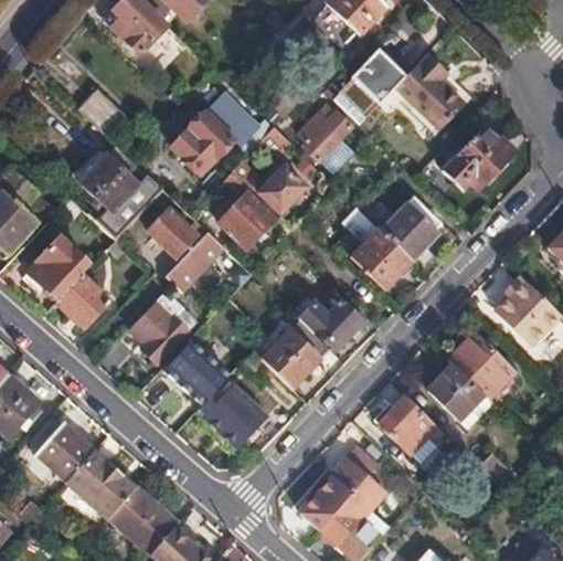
[(125,0),(106,21),(140,53),(168,24),(162,19),(142,0),(125,0)]
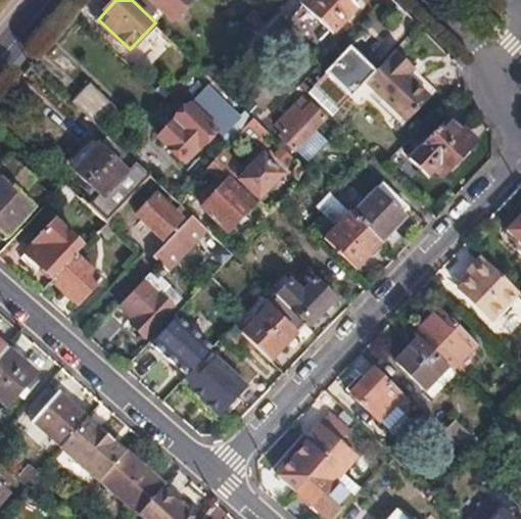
[(132,0),(150,17),(155,22),(166,11),(153,0),(132,0)]
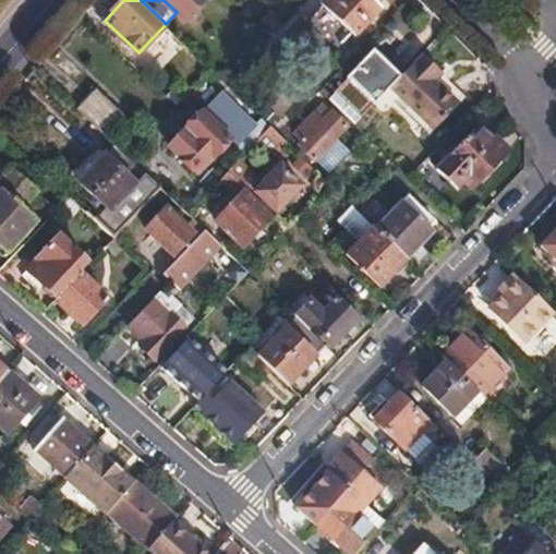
[(164,0),(177,12),(186,21),(205,0),(164,0)]
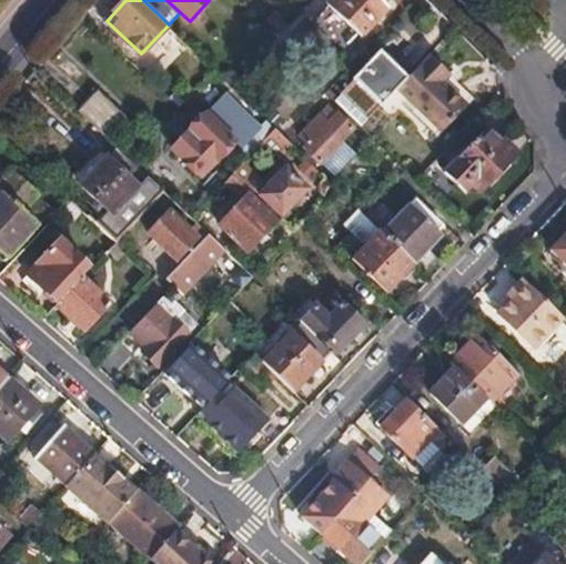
[(331,0),(329,2),(362,34),(388,4),(384,0),(331,0)]
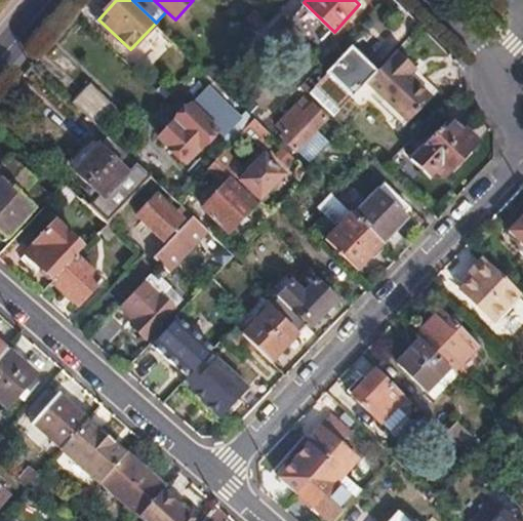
[(255,10),(248,17),(260,30),(268,22),(255,10)]
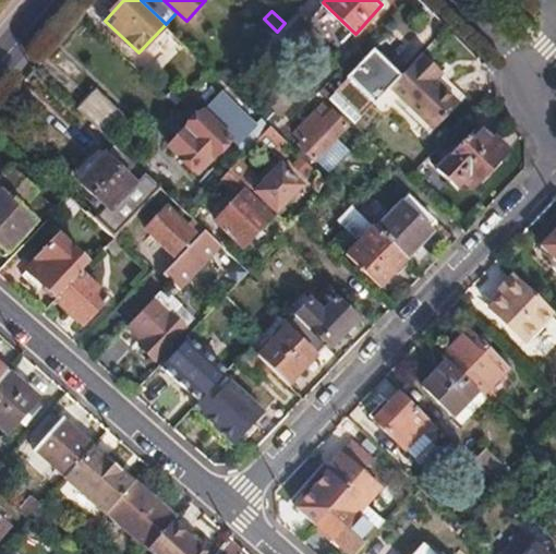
[(253,27),(267,41),(277,32),(264,19),(262,17),(253,27)]
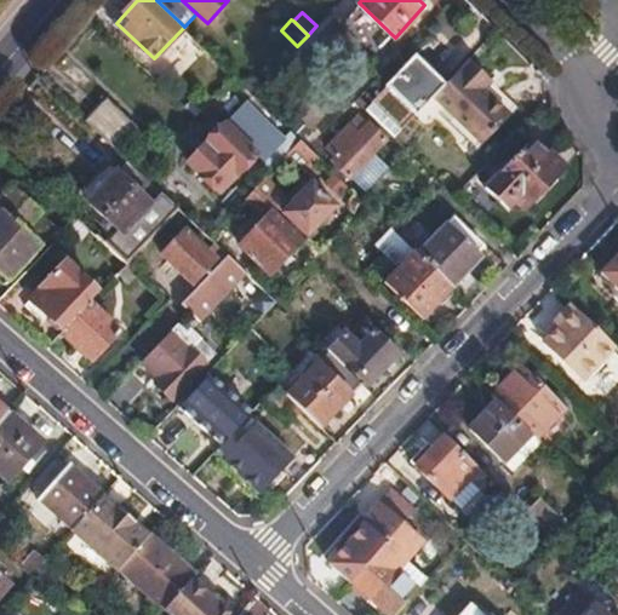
[(370,107),(396,133),(433,96),(446,81),(417,53),(387,84),(388,86),(370,107)]
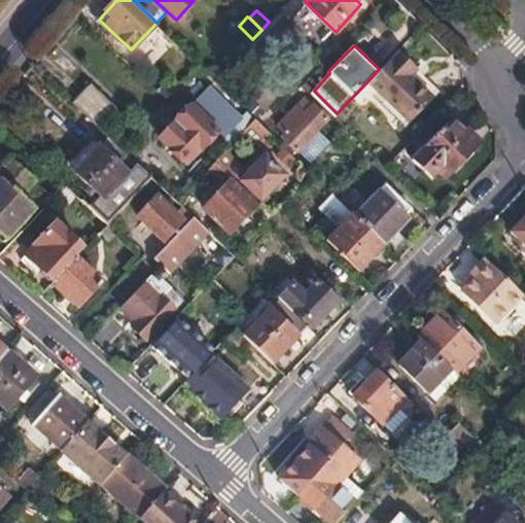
[(379,69),(368,81),(379,92),(410,121),(434,96),(417,80),(424,74),(398,50),(379,69)]
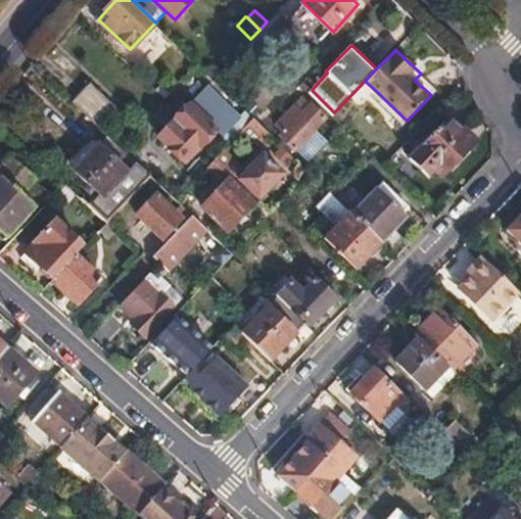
[(437,88),(421,74),(414,80),(431,95),(437,88)]
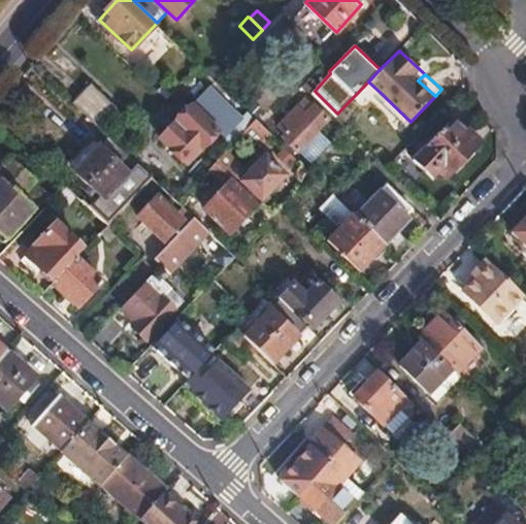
[(93,83),(75,101),(101,127),(119,107),(93,83)]
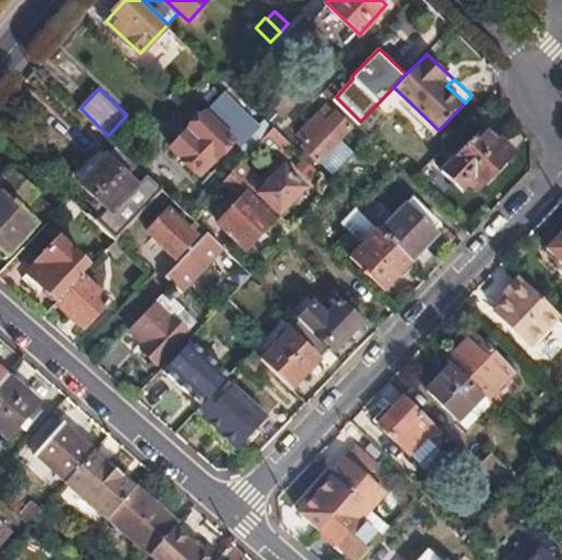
[(274,127),(266,118),(260,122),(226,92),(205,112),(204,111),(185,130),(186,132),(192,138),(180,150),(203,172),(235,140),(240,144),(237,149),(246,158),(265,138),(274,127)]
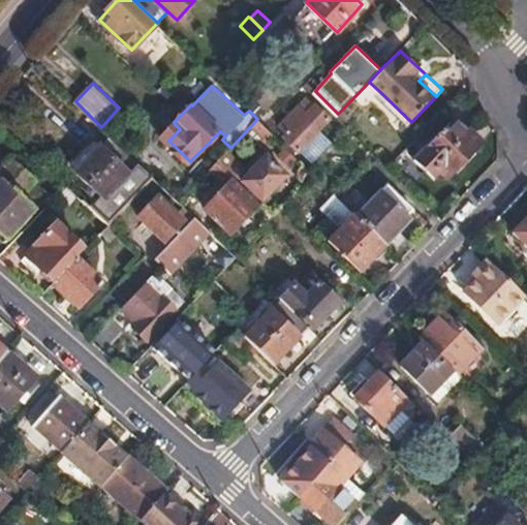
[(306,97),(278,127),(284,133),(284,134),(300,149),(328,118),(306,97)]
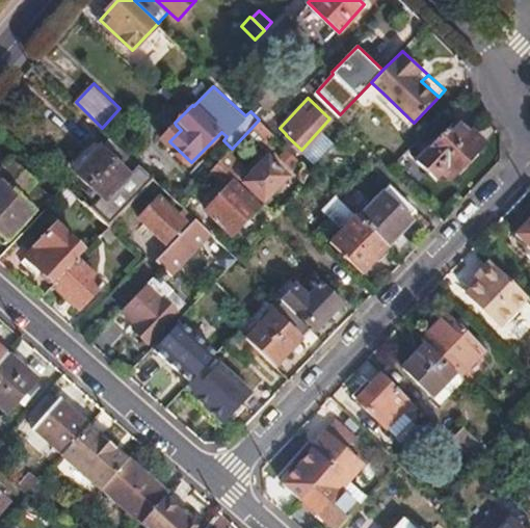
[(458,116),(417,159),(438,179),(444,172),(452,179),(485,143),(458,116)]
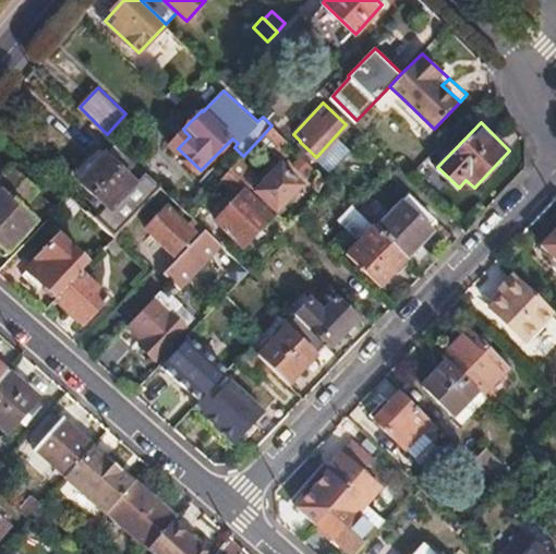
[(462,123),(439,147),(445,152),(468,128),(462,123)]
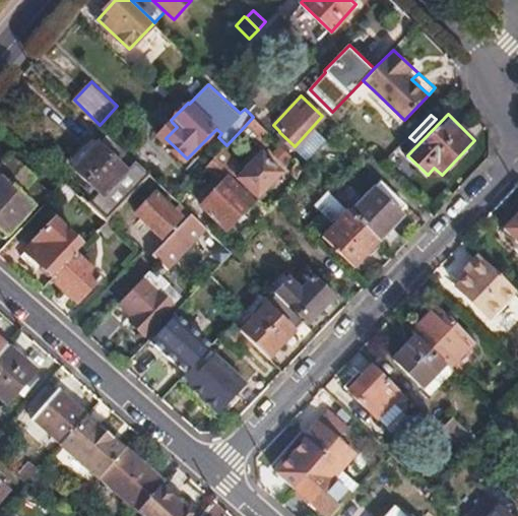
[(260,123),(253,117),(244,127),(260,142),(269,132),(260,123)]
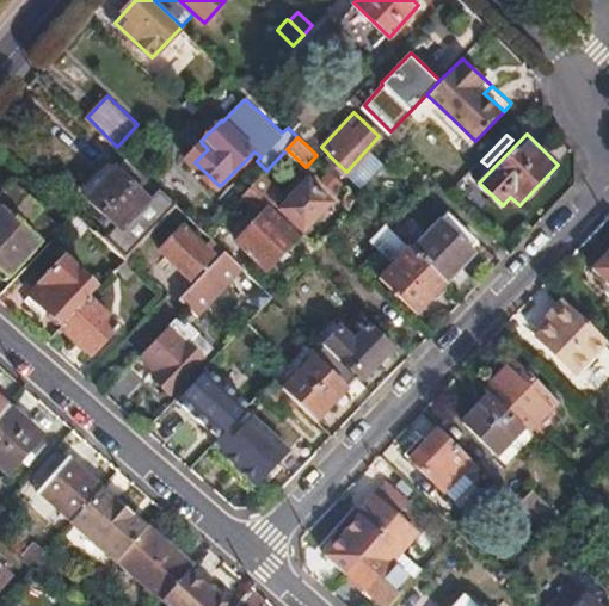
[(208,149),(202,143),(189,158),(195,162),(208,149)]
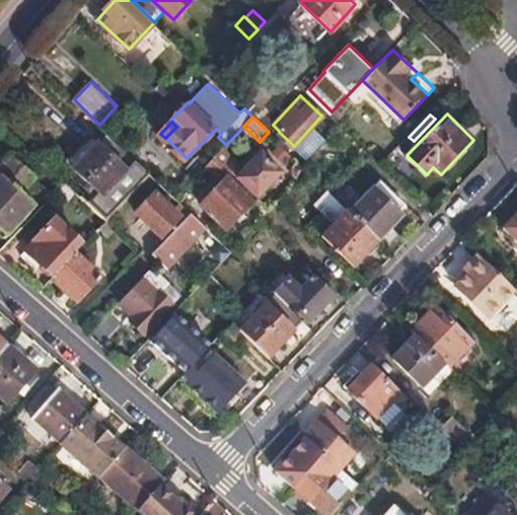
[(91,195),(87,200),(107,219),(111,216),(119,207),(140,185),(150,173),(109,135),(99,145),(97,143),(74,168),(92,185),(87,191),(91,195)]
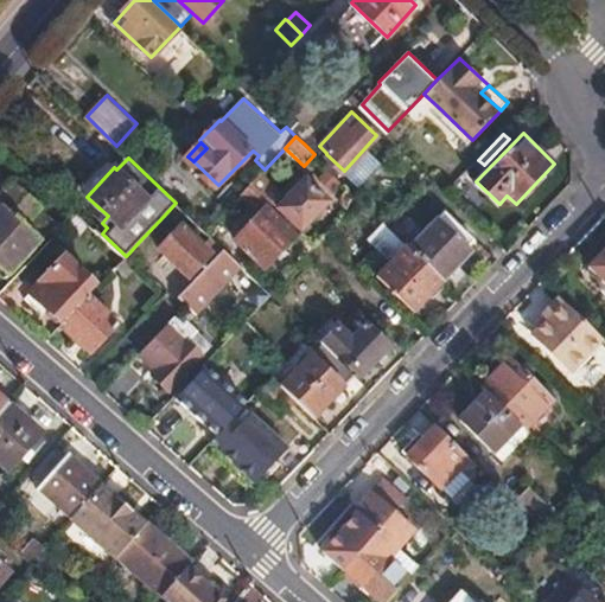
[(250,185),(271,204),(273,205),(284,193),(261,173),(250,185)]
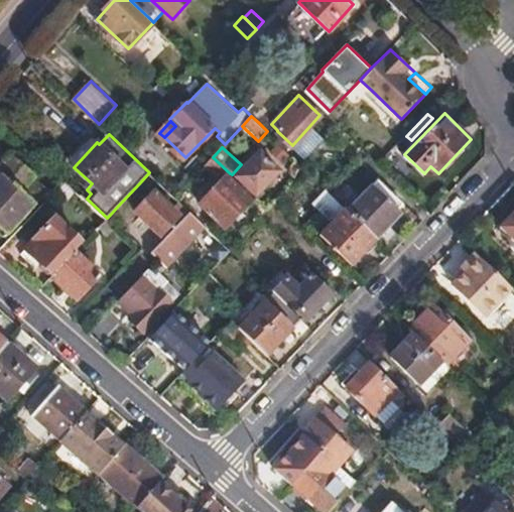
[(261,152),(238,176),(256,194),(279,170),(261,152)]
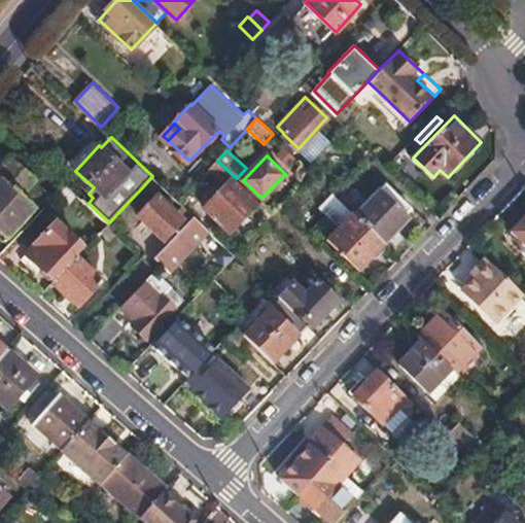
[(0,175),(1,177),(0,177),(0,204),(3,207),(0,209),(0,231),(6,237),(34,208),(20,195),(34,180),(9,158),(0,166),(0,175)]
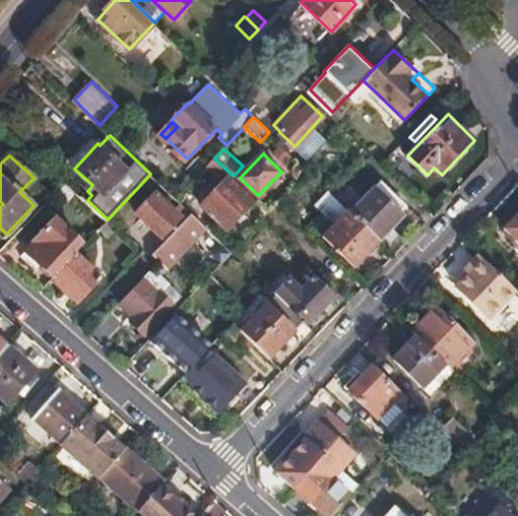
[(214,158),(206,167),(223,183),(202,204),(228,228),(253,201),(229,179),(232,175),(214,158)]
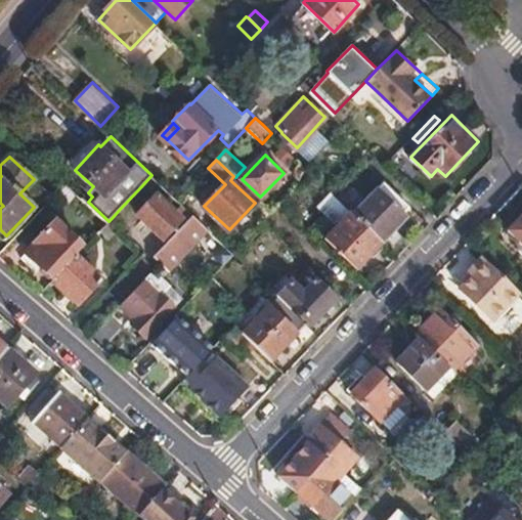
[(162,184),(151,175),(141,186),(151,196),(162,184)]
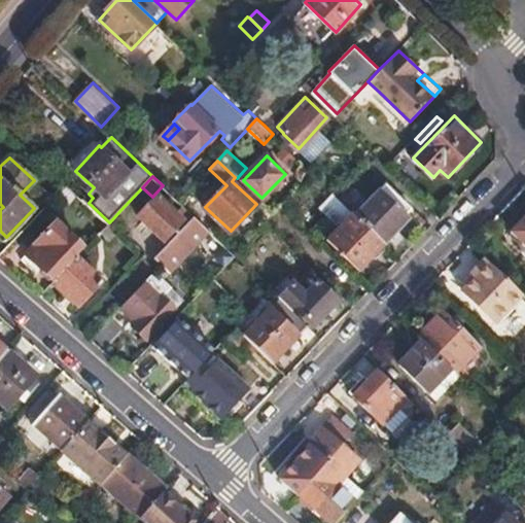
[(380,187),(355,213),(386,242),(411,216),(407,212),(392,199),(398,193),(388,183),(382,188),(380,187)]
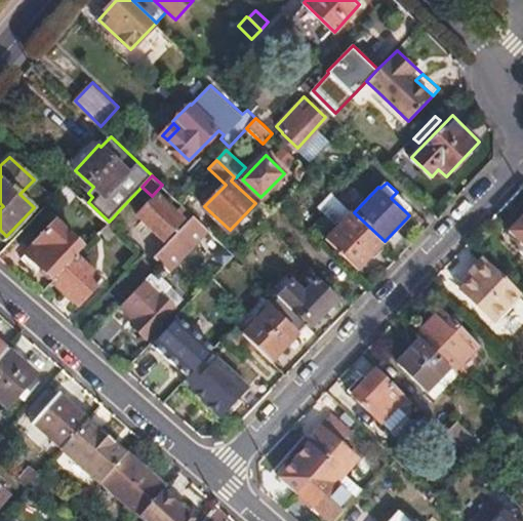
[(354,212),(331,191),(317,205),(336,224),(325,236),(354,262),(365,249),(371,254),(385,241),(354,212)]
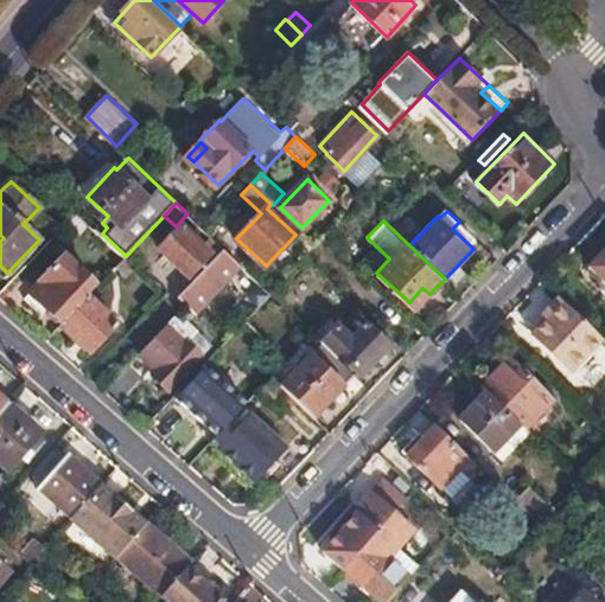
[(475,238),(459,222),(452,229),(469,244),(475,238)]
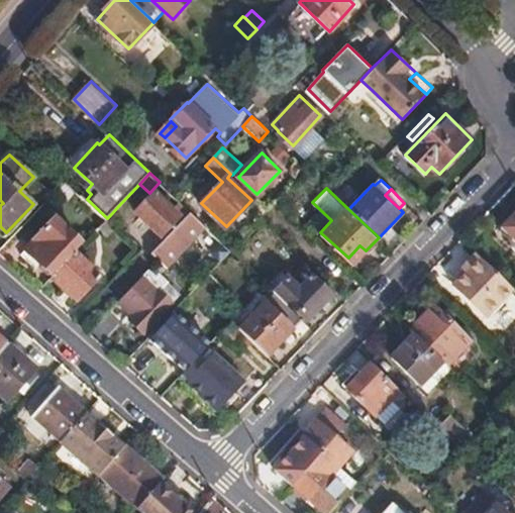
[(155,192),(137,210),(163,234),(181,215),(155,192)]
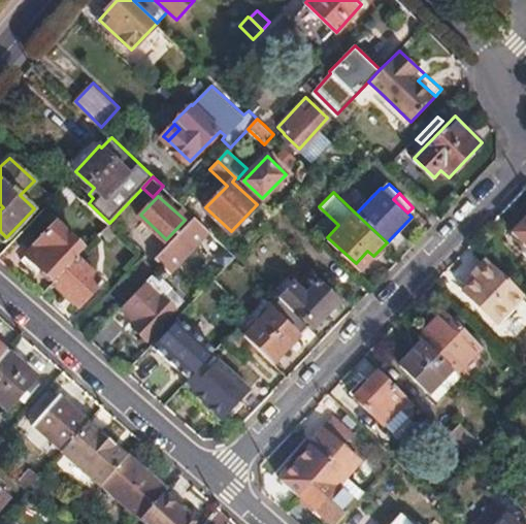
[(121,210),(112,220),(120,226),(128,217),(121,210)]
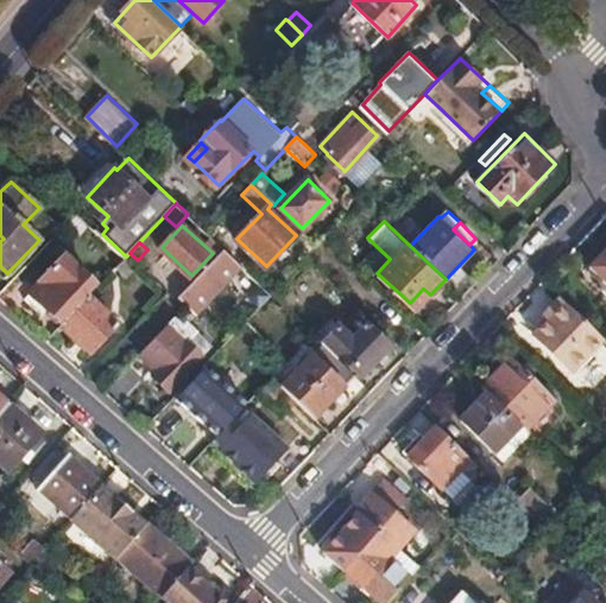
[(225,249),(180,296),(193,309),(200,315),(235,277),(246,287),(256,278),(225,249)]
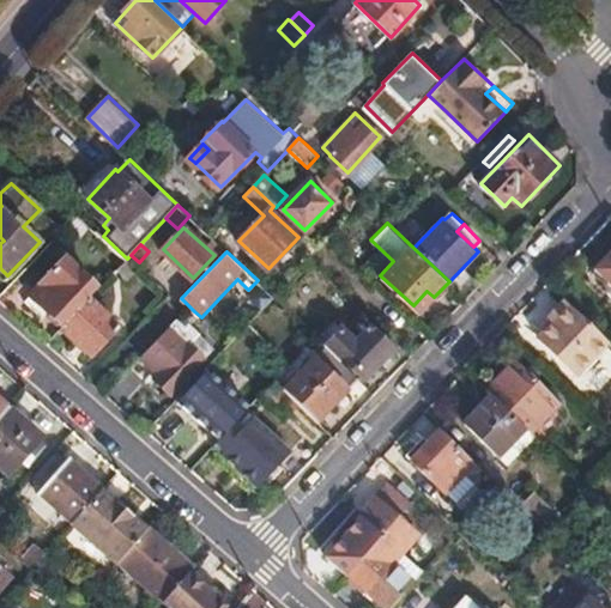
[(610,251),(596,267),(610,280),(610,251)]
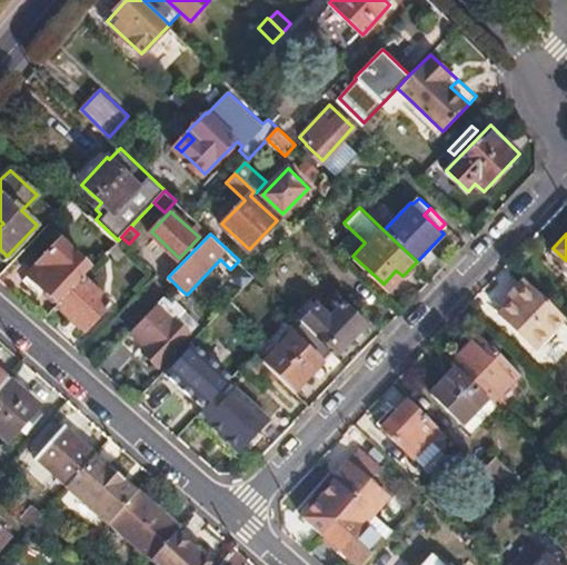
[(121,237),(118,240),(109,249),(119,258),(130,246),(129,244),(121,237)]
